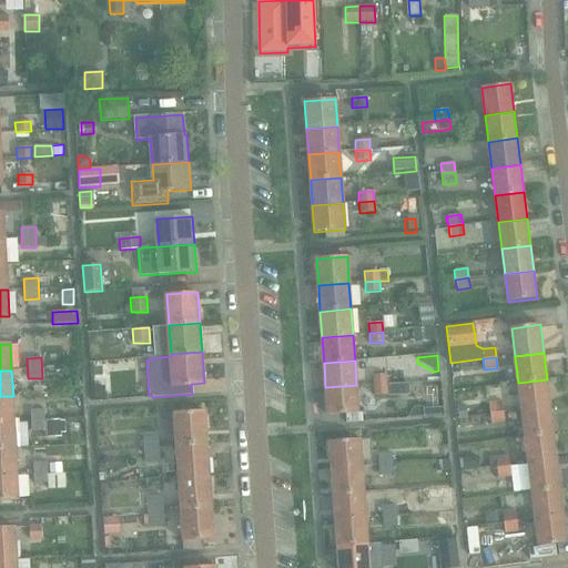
[(372,375),(372,385),(387,384),(386,374),(372,375)]
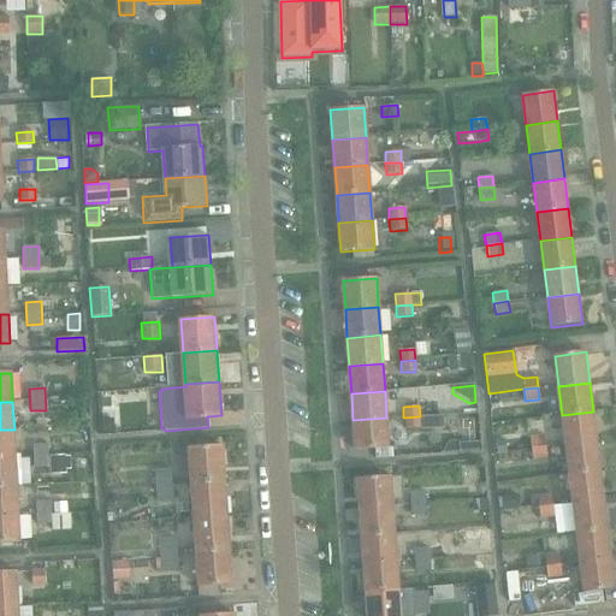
[(597,442),(593,412),(562,415),(566,445),(597,442)]
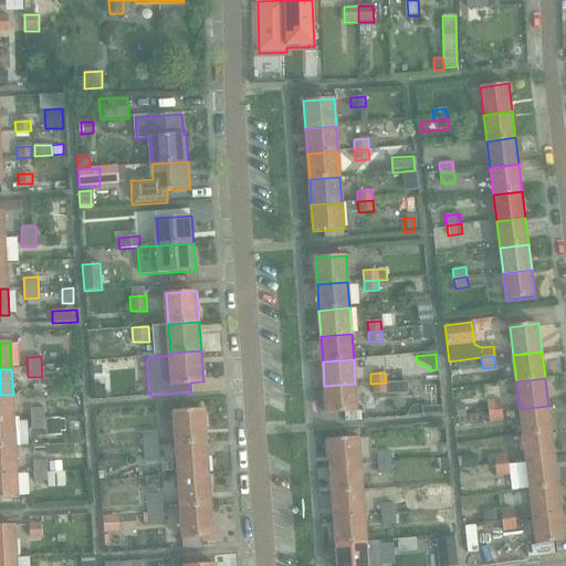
[(371,394),(386,392),(386,383),(370,384),(371,394)]
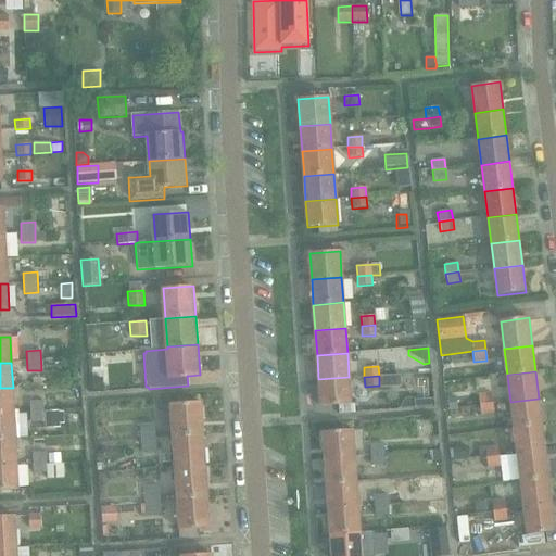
[(351,403),(349,377),(318,379),(320,405),(338,404),(351,403)]
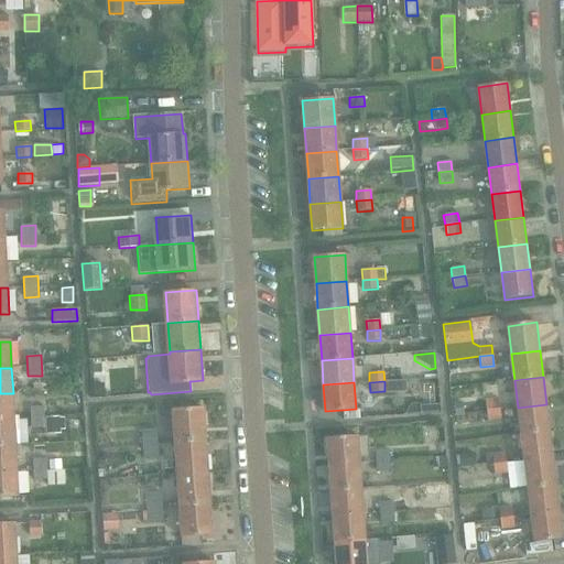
[(104,384),(93,384),(94,400),(105,399),(104,384)]
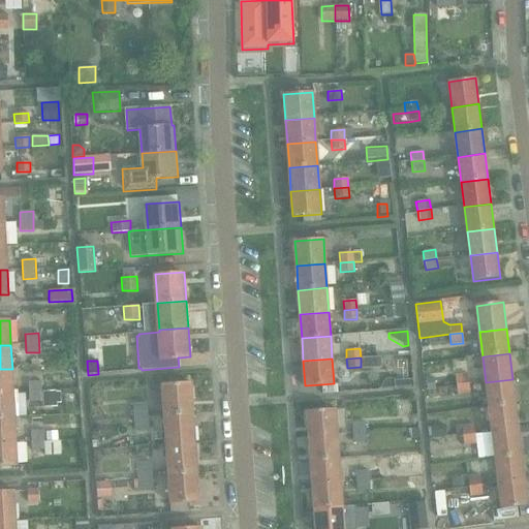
[(0,394),(13,394),(12,369),(0,369),(0,394)]
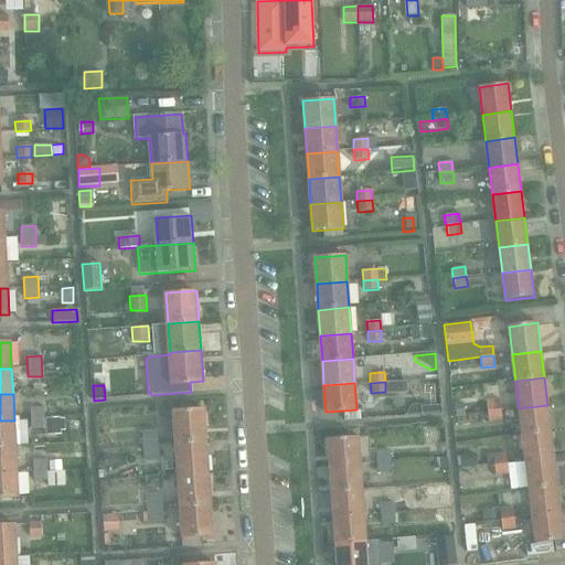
[(484,401),(486,412),(500,411),(499,400),(484,401)]
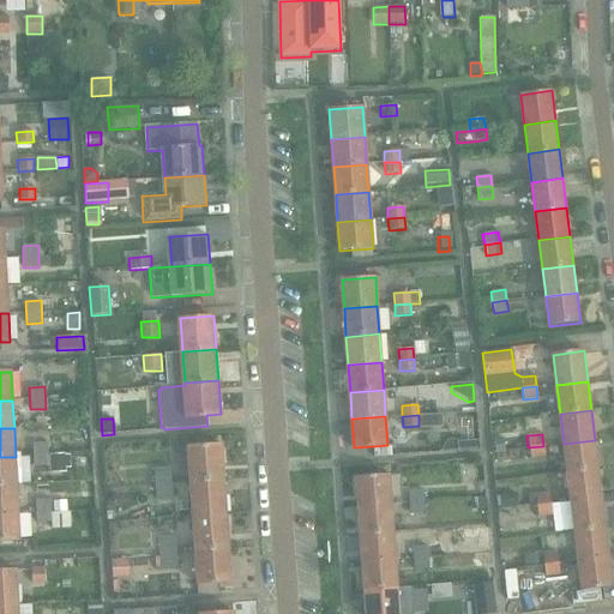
[(503,440),(493,440),(494,455),(503,453),(503,440)]
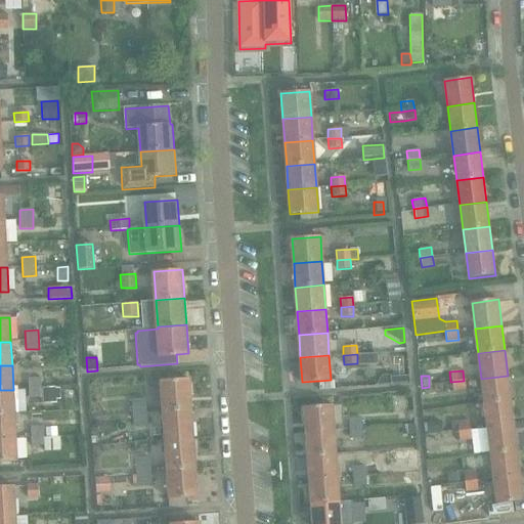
[(511,400),(508,376),(481,379),(484,403),(511,400)]
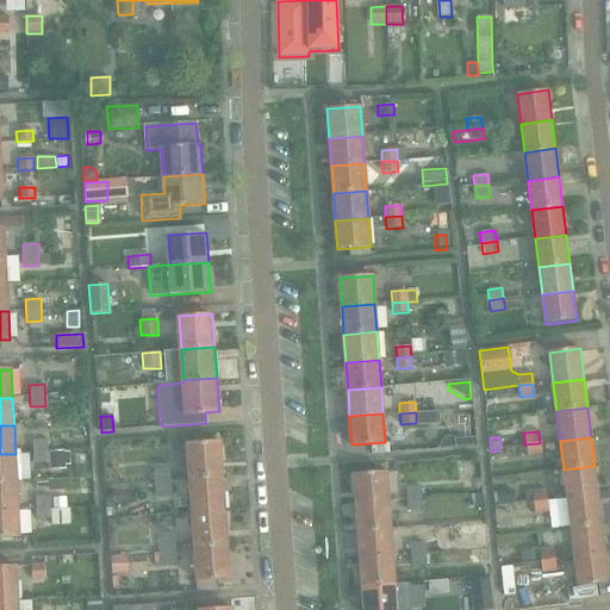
[(48,449),(47,440),(31,441),(32,464),(49,462),(48,452),(48,449)]
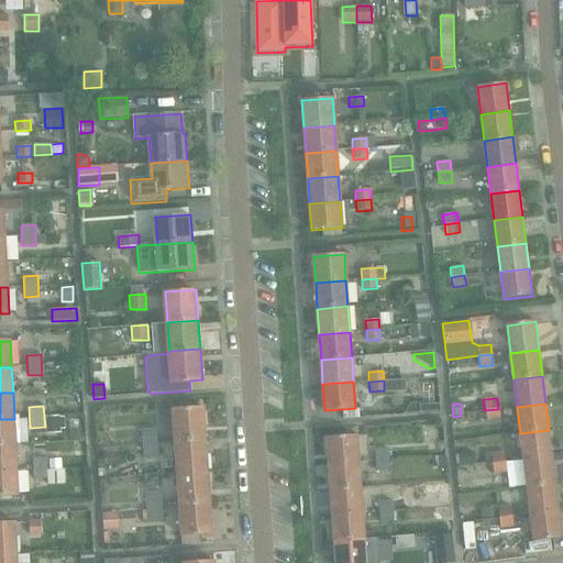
[(174,409),(176,441),(207,439),(205,407),(174,409)]
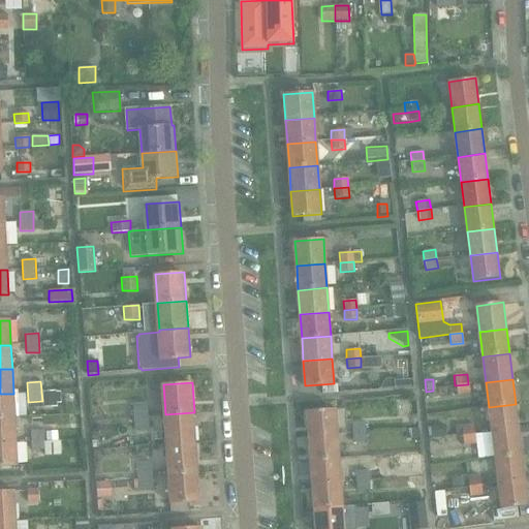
[(334,383),(321,384),(322,394),(338,393),(338,383),(334,383)]
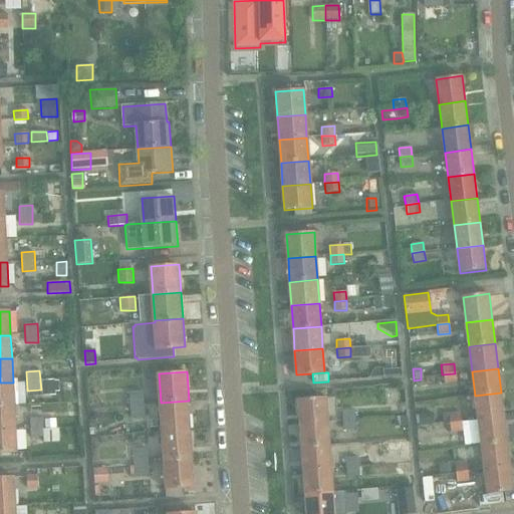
[(456,383),(455,373),(442,374),(443,384),(456,383)]
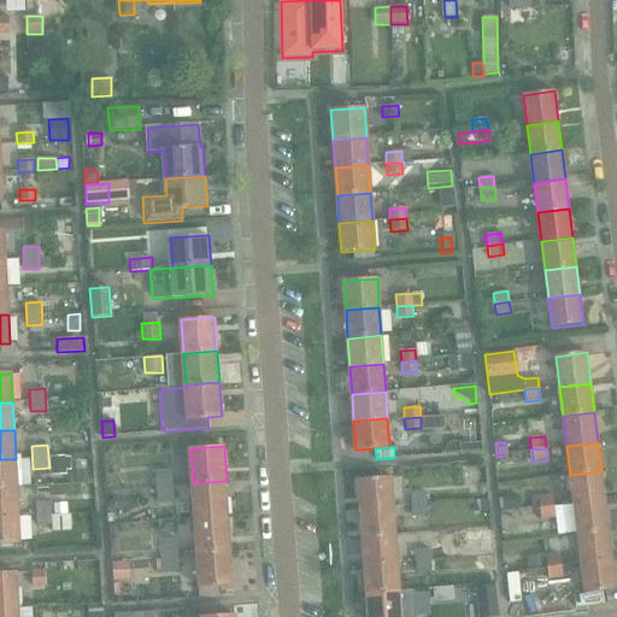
[(69,454),(48,454),(48,457),(50,468),(50,474),(64,472),(64,468),(69,468),(69,454)]
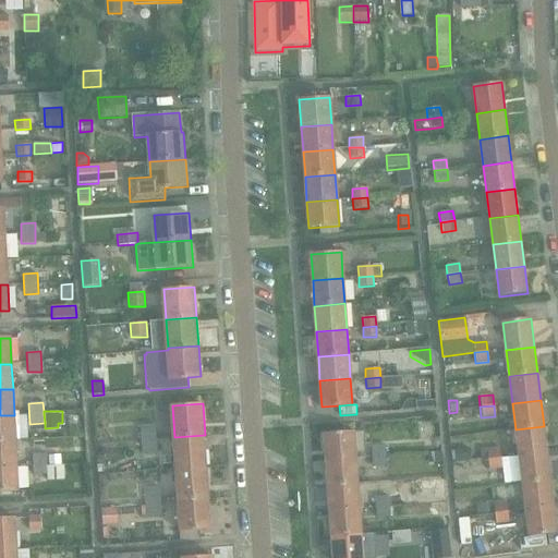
[(0,440),(15,440),(14,415),(0,415),(0,440)]
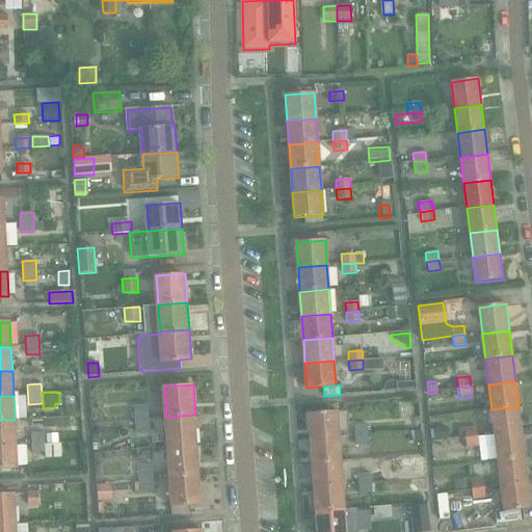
[(149,419),(148,405),(132,406),(133,420),(149,419)]
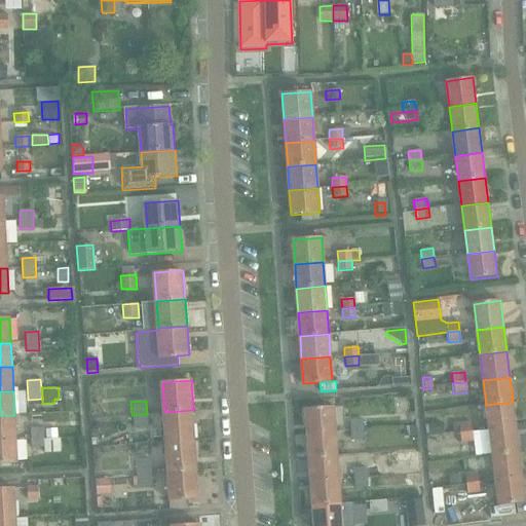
[(516,427),(513,402),(486,405),(489,430),(516,427)]
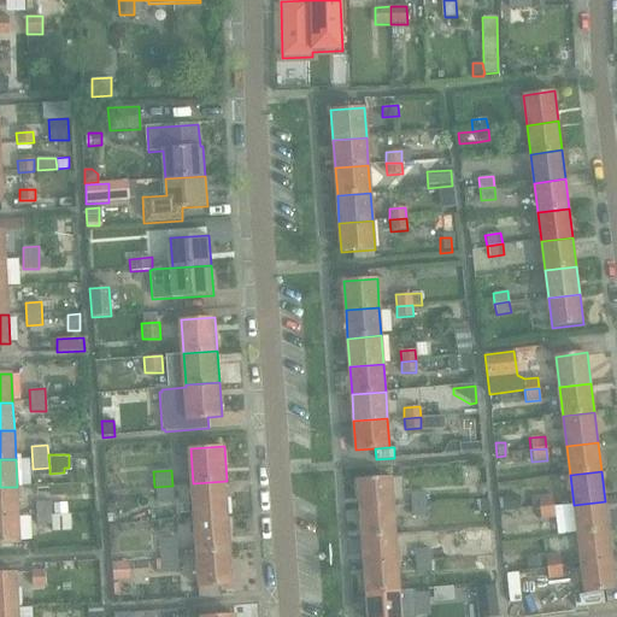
[(358,480),(360,510),(394,507),(392,477),(358,480)]
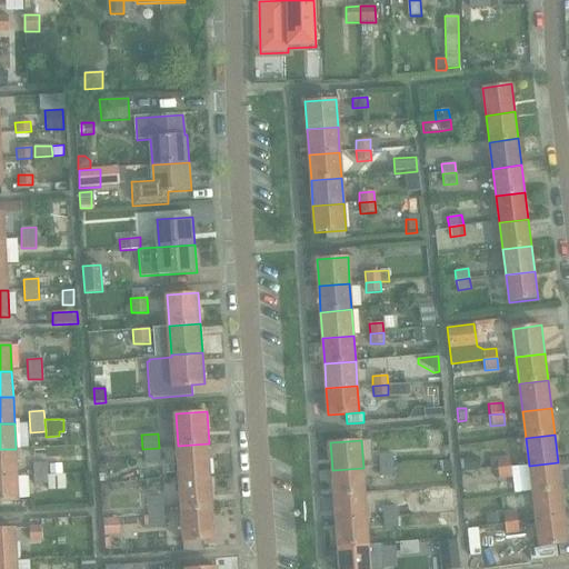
[(178,446),(180,477),(211,475),(209,443),(178,446)]
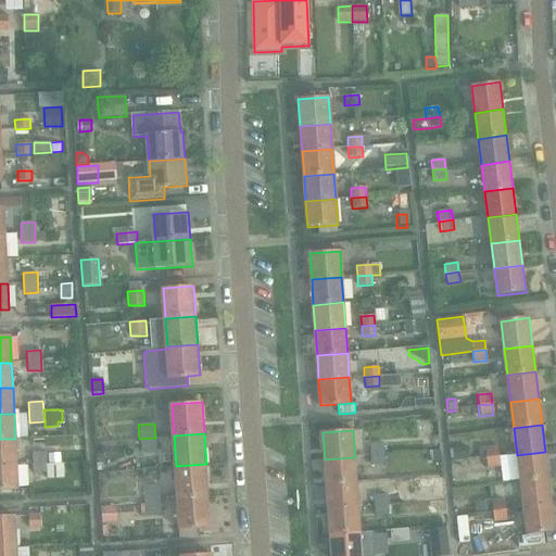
[(155,452),(155,438),(139,439),(140,453),(155,452)]
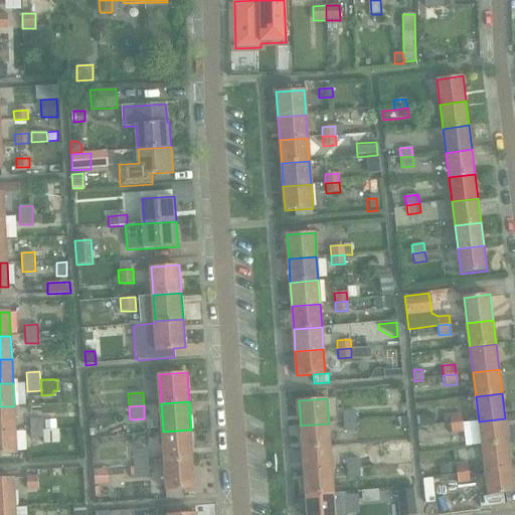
[(0,430),(15,430),(14,406),(0,406),(0,430)]
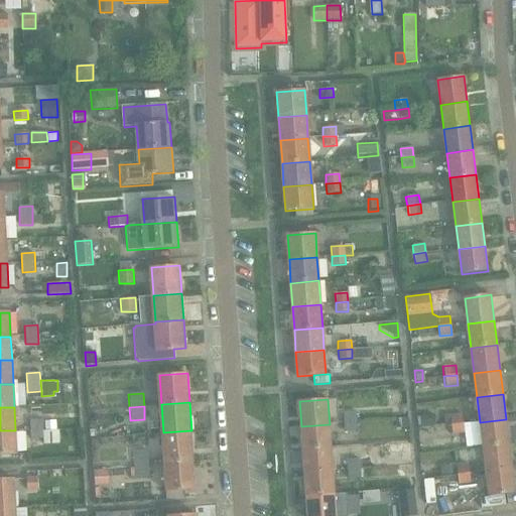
[(343,412),(343,422),(357,421),(356,411),(343,412)]
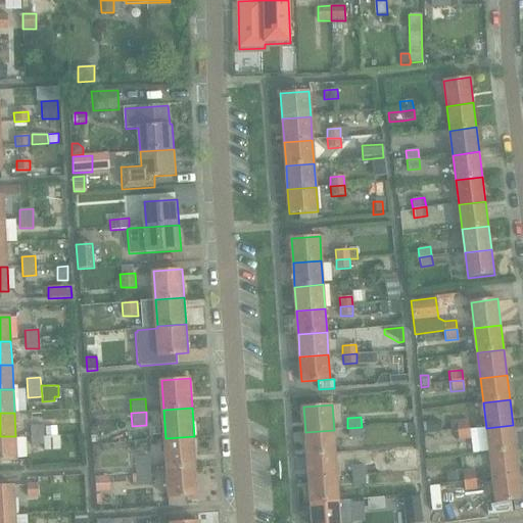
[(97,418),(90,427),(96,432),(100,432),(106,425),(97,418)]
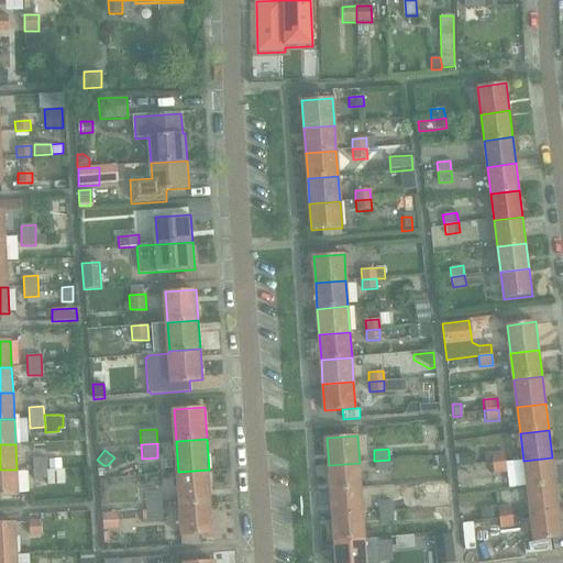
[(505,451),(490,452),(492,464),(506,463),(505,451)]
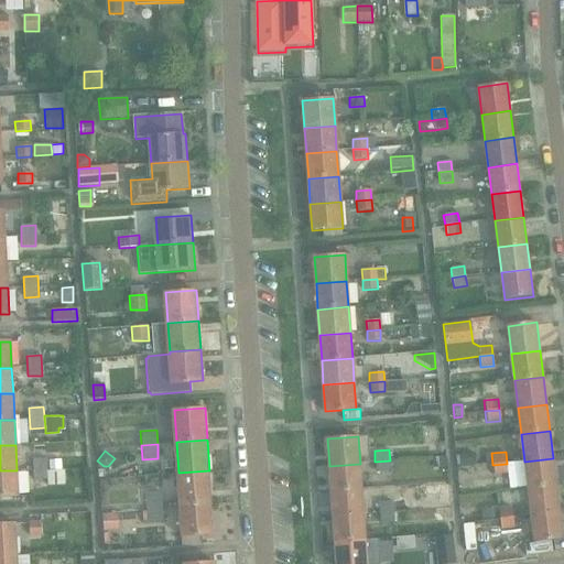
[(473,455),(458,457),(459,469),(475,467),(473,455)]
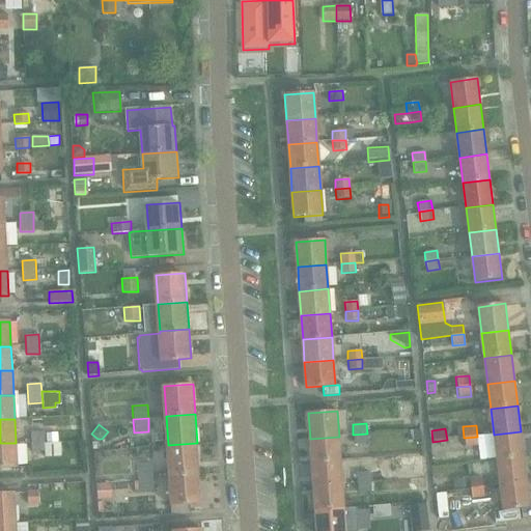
[(30,432),(31,452),(45,452),(44,431),(30,432)]
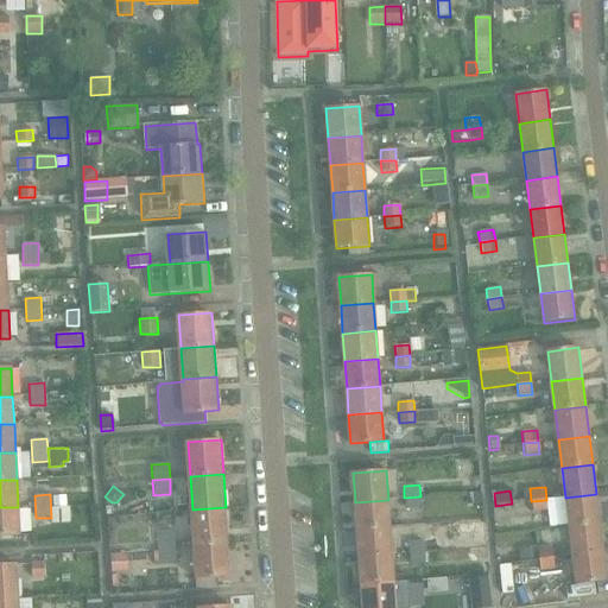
[(600,523),(596,494),(565,498),(569,526),(600,523)]
